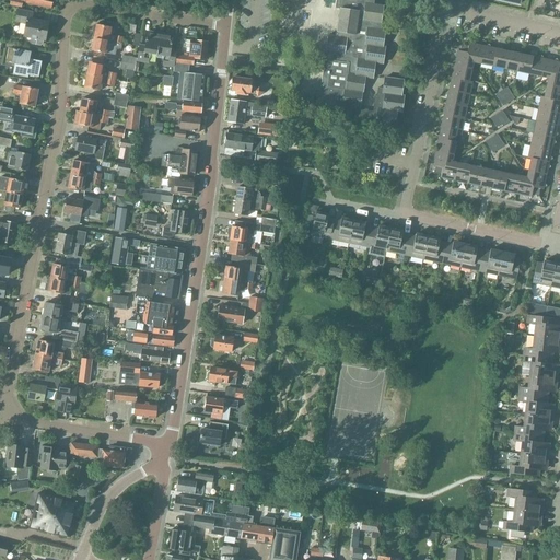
[(26,0),(26,3),(51,9),(53,0),(26,0)]
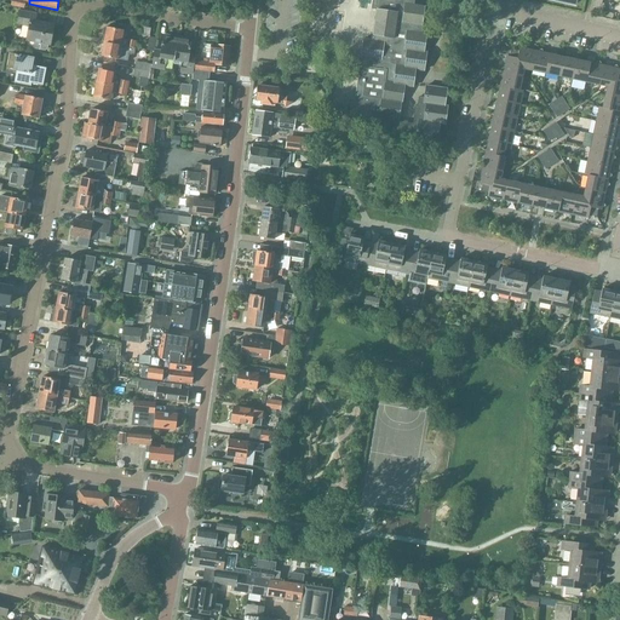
[(371,119),(373,119),(373,121),(390,124),(389,132),(417,136),(417,137),(438,141),(441,124),(446,124),(448,105),(446,105),(448,89),(426,85),(424,97),(419,97),(418,105),(415,105),(413,124),(399,121),(402,102),(403,102),(406,85),(414,86),(417,68),(425,69),(428,52),(425,51),(428,34),(424,34),(425,24),(423,24),(425,6),(413,5),(413,0),(372,0),(372,9),(378,10),(373,40),(363,39),(361,57),(362,57),(355,104),(351,104),(349,122),(369,125),(371,119)]
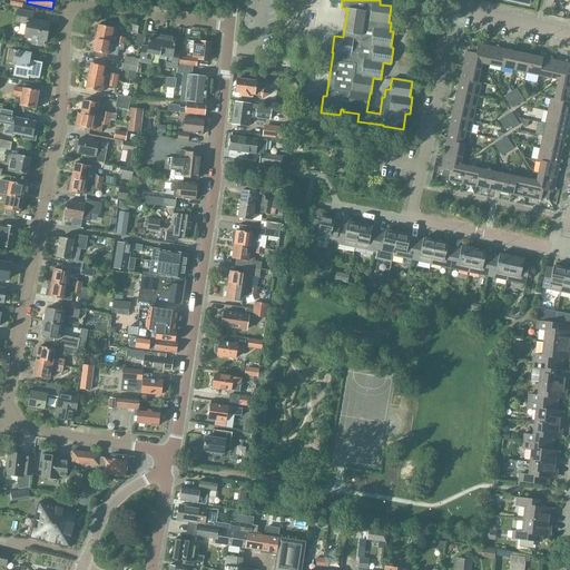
[(18,10),(16,22),(27,23),(25,38),(31,39),(30,45),(41,47),(43,46),(43,41),(46,42),(49,26),(50,23),(40,21),(40,23),(32,22),(33,13),(18,10)]
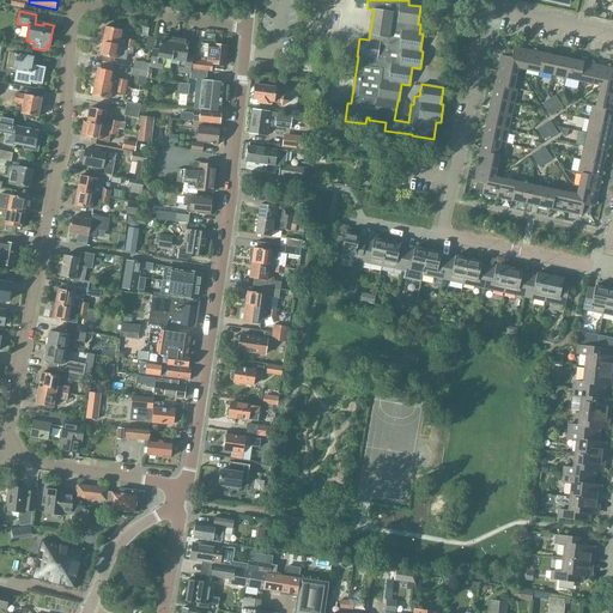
[(104,36),(103,42),(125,46),(134,48),(135,41),(121,38),(122,31),(105,28),(103,28),(102,29),(101,34),(102,36),(104,36)]
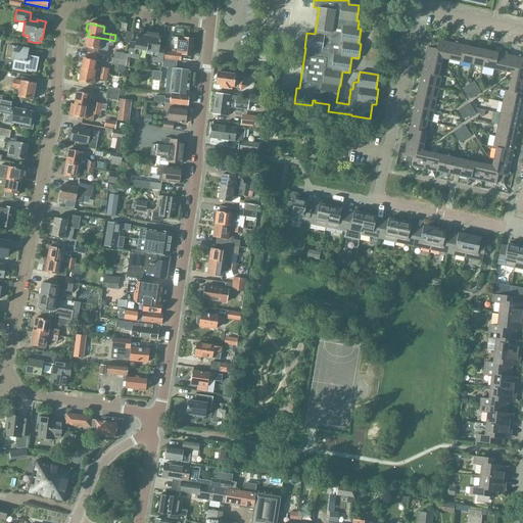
[(140,51),(147,52),(149,33),(138,32),(136,43),(131,42),(131,44),(128,58),(139,59),(140,51)]
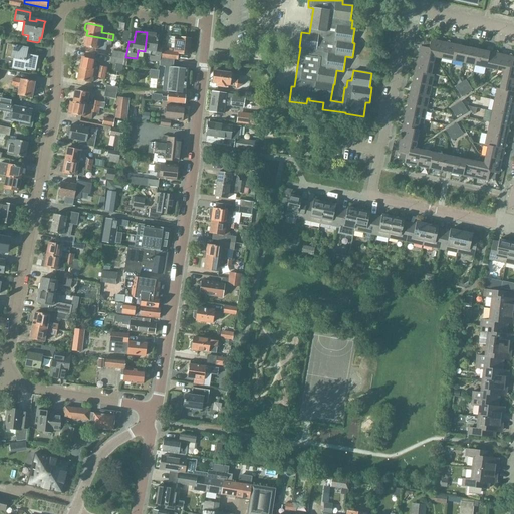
[(147,32),(145,51),(151,52),(150,60),(160,62),(163,46),(158,46),(159,34),(147,32)]
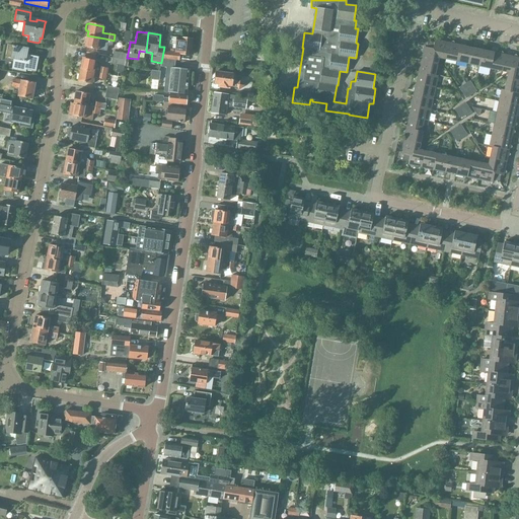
[(105,39),(87,35),(84,48),(98,51),(103,52),(104,45),(113,47),(114,41),(105,39)]
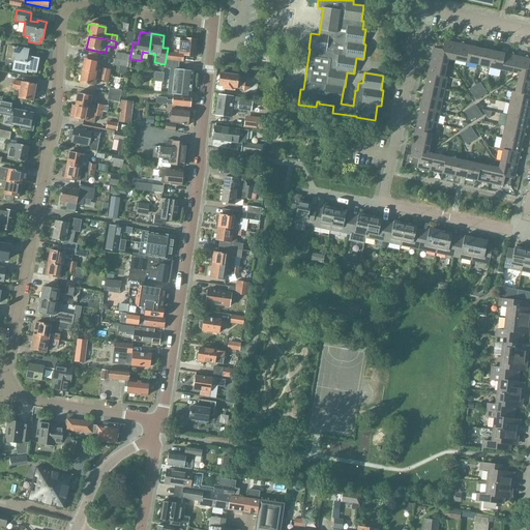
[(167,53),(167,60),(185,62),(185,57),(195,57),(197,40),(180,39),(179,54),(167,53)]
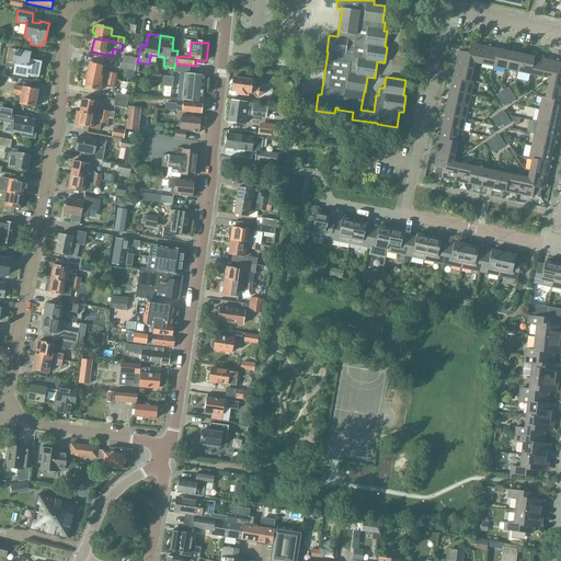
[(468,53),(473,63),(476,61),(478,61),(481,46),(477,45),(474,42),(471,44),(470,43),(469,46),(468,53)]
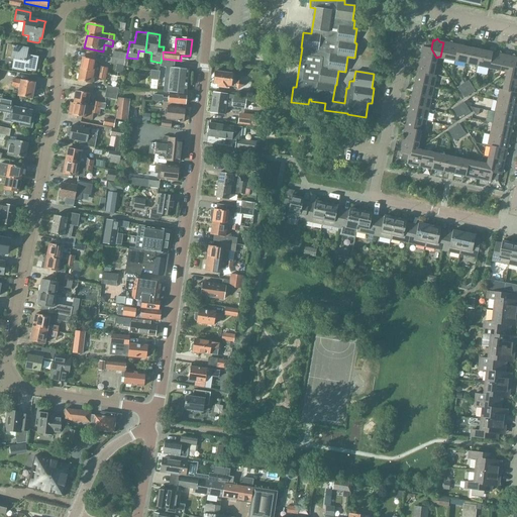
[(450,61),(454,44),(453,44),(451,40),(447,42),(443,42),(440,57),(443,58),(442,59),(450,61)]
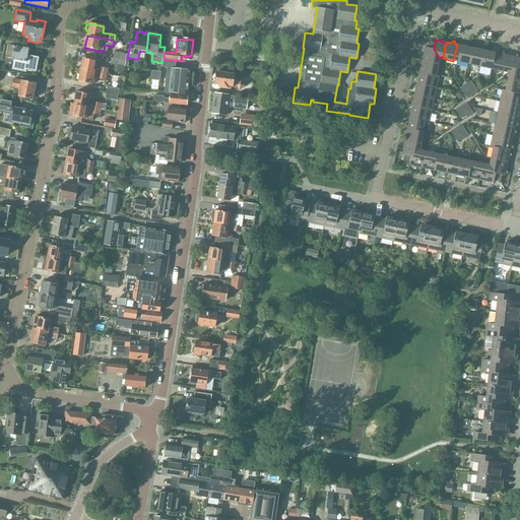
[(8,45),(6,58),(14,60),(14,61),(13,69),(12,69),(25,72),(26,70),(36,71),(39,58),(27,56),(28,49),(8,45)]
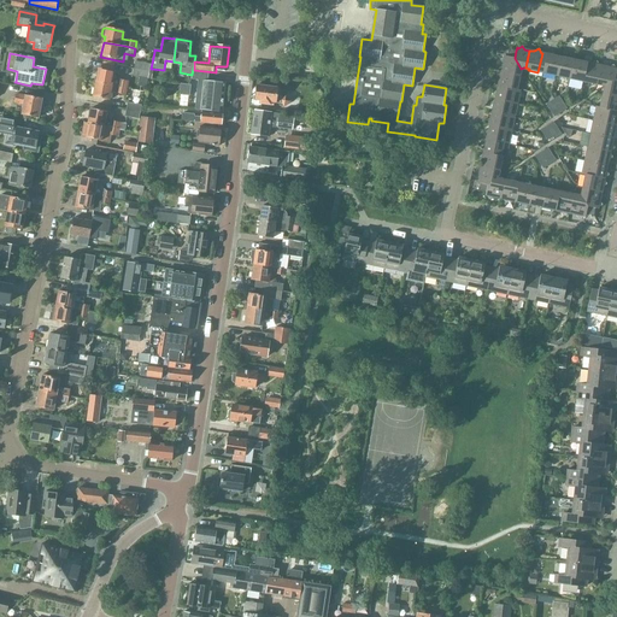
[(538,72),(554,76),(558,57),(542,53),(538,72)]
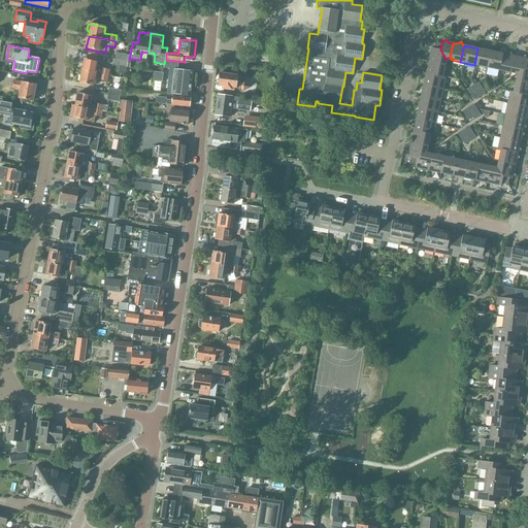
[(429,59),(443,62),(444,60),(446,59),(440,50),(437,48),(433,48),(431,47),(431,48),(428,52),(430,55),(429,59)]
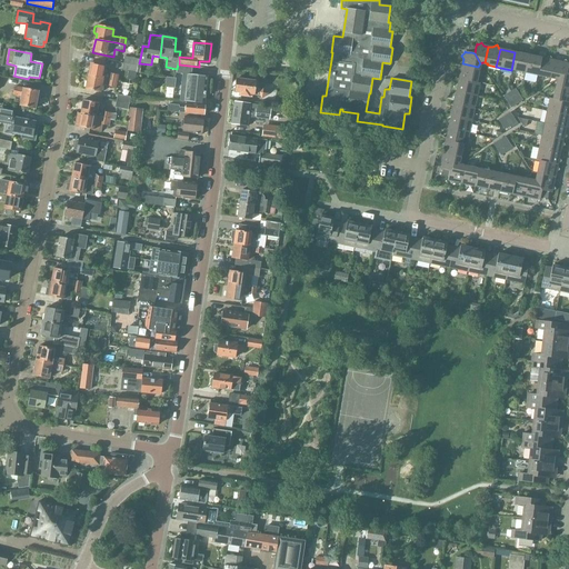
[(515,52),(511,70),(526,73),(530,56),(515,52)]
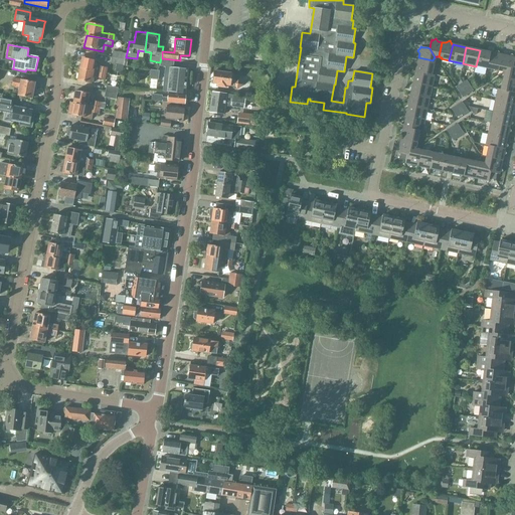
[(489,68),(493,52),(480,50),(476,66),(489,68)]
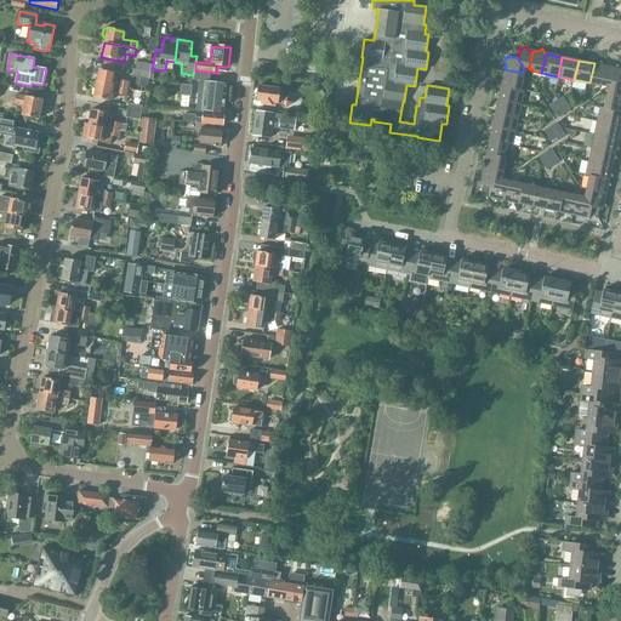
[(594,63),(590,83),(600,85),(600,84),(604,85),(608,67),(603,66),(600,62),(597,64),(594,63)]
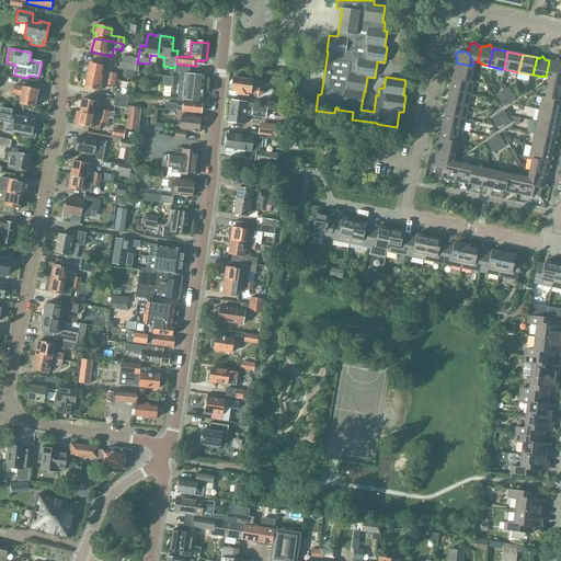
[(122,64),(136,66),(137,59),(123,57),(122,64)]
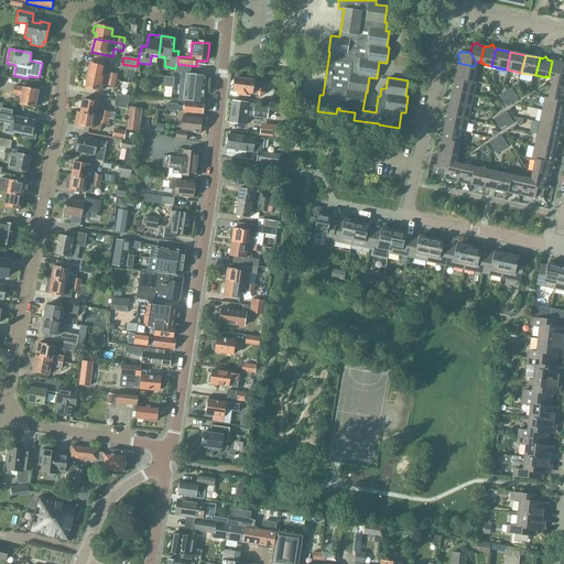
[(551,77),(552,79),(562,73),(563,66),(563,63),(560,60),(556,62),(552,61),(549,77),(551,77)]
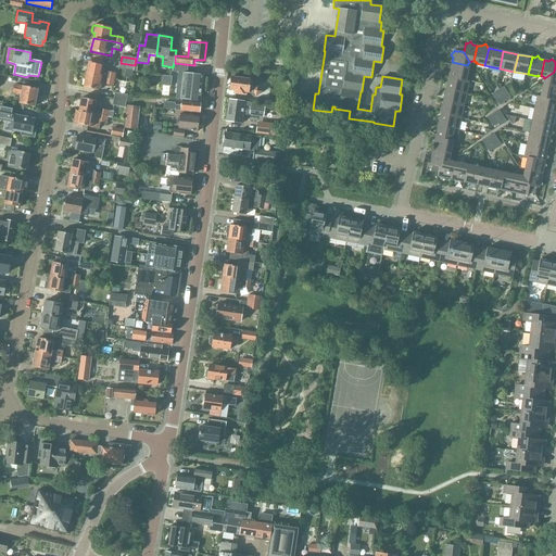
[(103,64),(88,62),(86,75),(115,80),(116,74),(102,72),(103,64)]
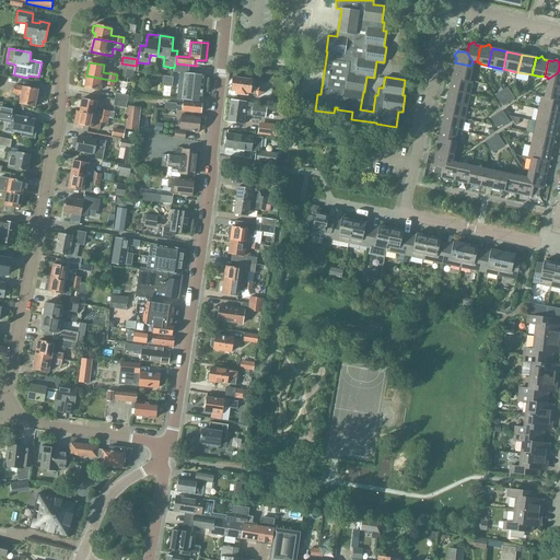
[(453,72),(452,78),(469,82),(469,81),(471,69),(470,69),(470,66),(455,62),(454,67),(451,69),(453,72)]
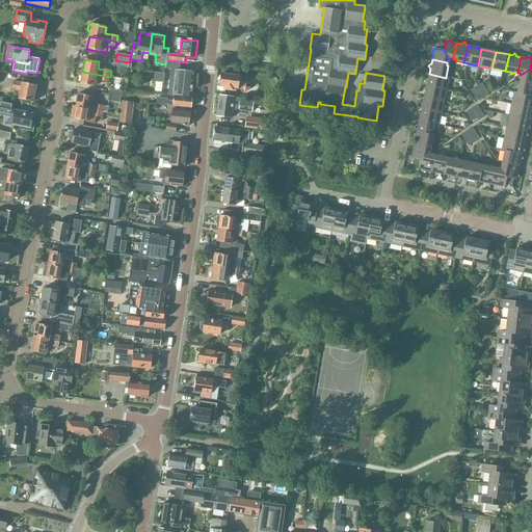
[(129,62),(115,60),(114,67),(127,69),(129,62)]
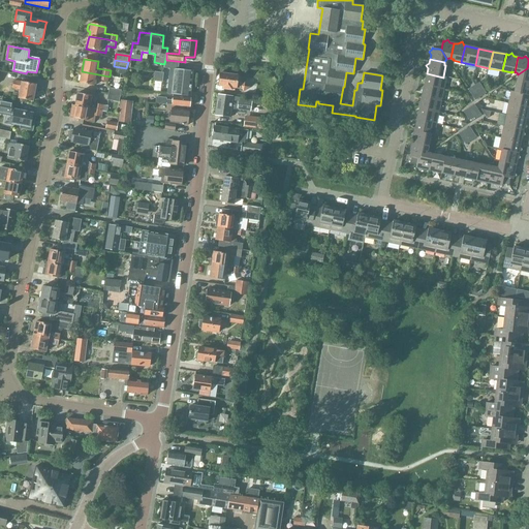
[(519,75),(518,78),(528,80),(528,68),(527,68),(518,74),(519,75)]
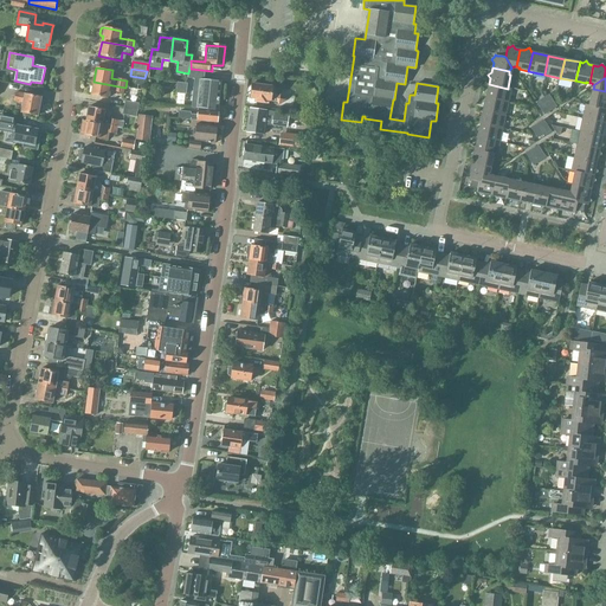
[(198,109),(220,111),(224,82),(201,79),(198,109)]
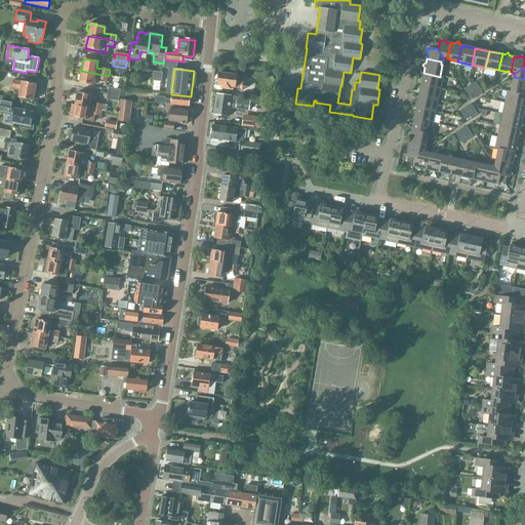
[(111,76),(109,76),(81,71),(79,83),(93,86),(94,79),(108,82),(108,81),(110,82),(111,76)]
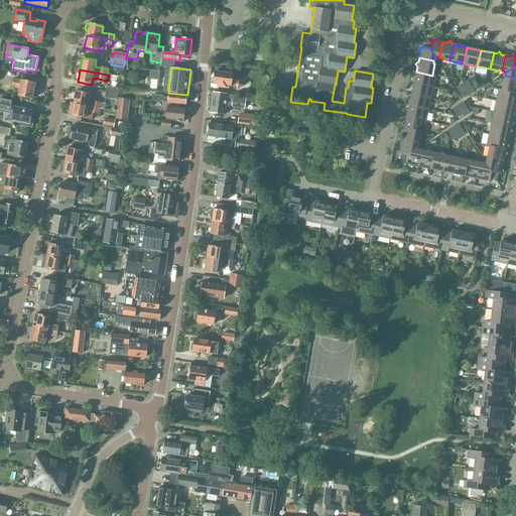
[(217,88),(229,90),(229,87),(234,88),(234,90),(239,91),(241,83),(232,82),(232,77),(234,76),(231,73),(230,74),(220,73),(218,71),(213,74),(214,78),(213,85),(217,85),(217,88)]
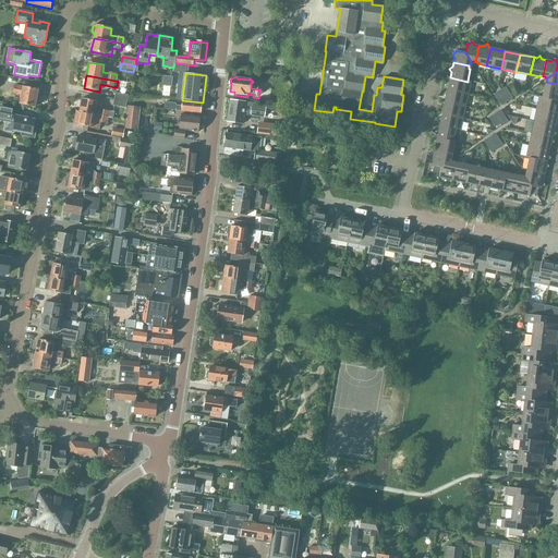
[(447,88),(447,89),(468,94),(471,82),(468,81),(468,82),(450,77),(449,83),(445,85),(447,88)]
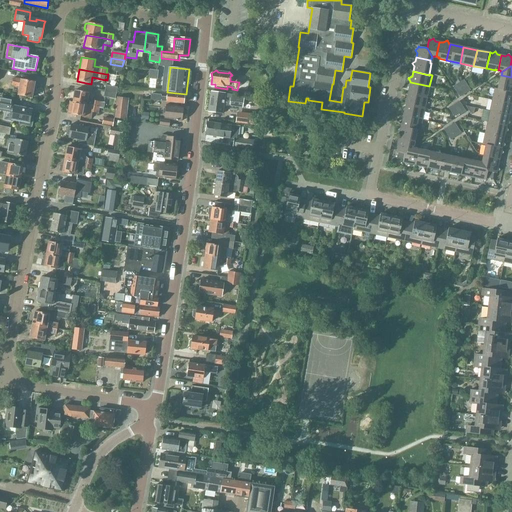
[(500,78),(497,89),(511,92),(511,77),(501,75),(501,78),(500,78)]
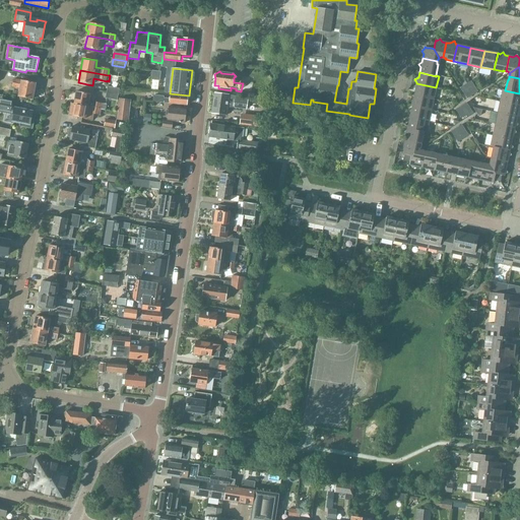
[(18,98),(31,100),(36,83),(13,79),(11,87),(19,88),(18,98)]
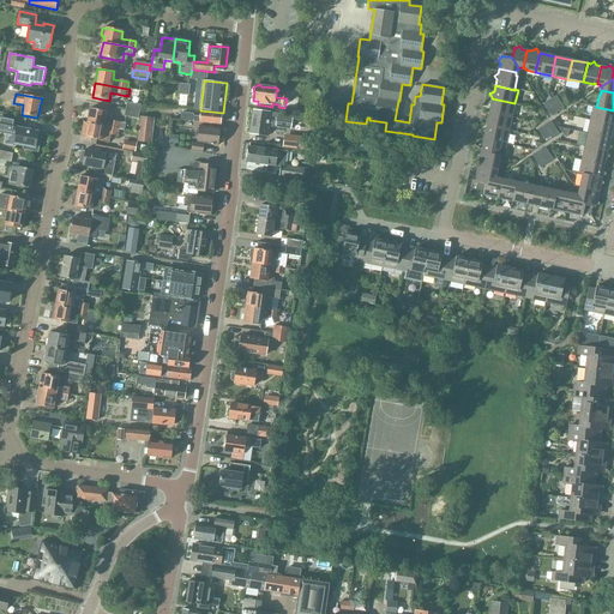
[(543,103),(552,116),(564,108),(555,96),(543,103)]
